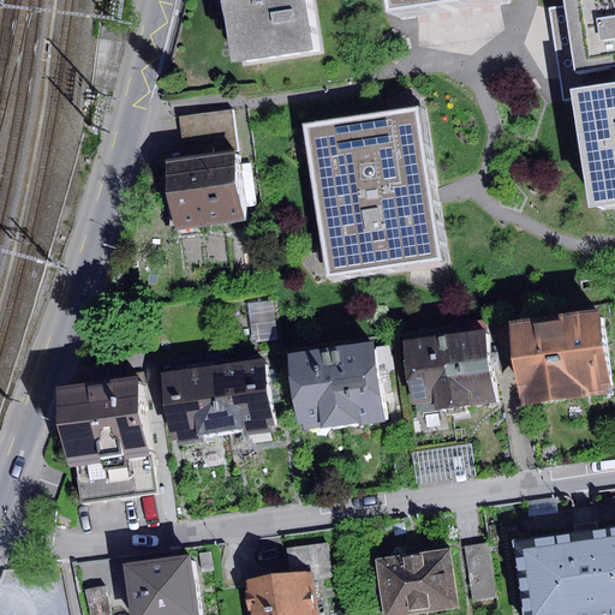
[(231,12),(239,69),(321,55),(311,0),(234,0),(237,11),(231,12)]
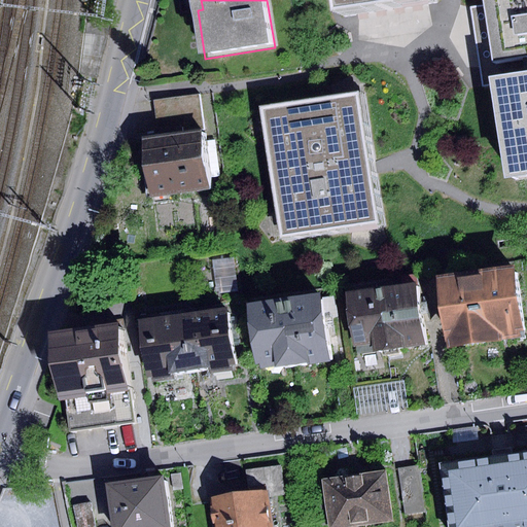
[(344,0),(346,10),(417,0),(344,0)]
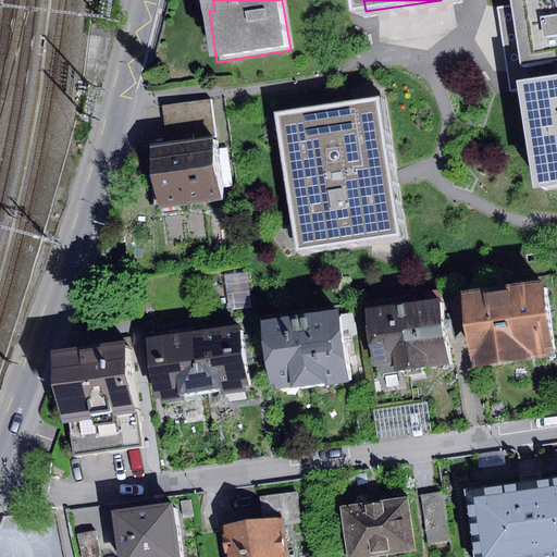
[(556,0),(519,0),(520,3),(506,5),(519,90),(525,89),(542,186),(556,184),(556,0)]
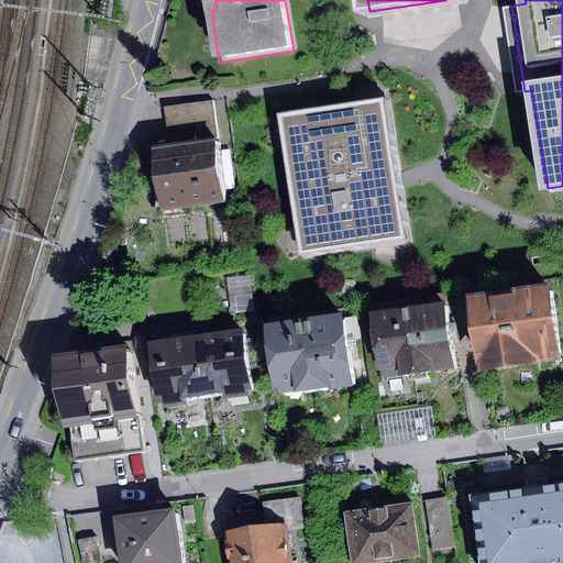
[(208,136),(216,135),(211,102),(164,108),(169,146),(209,141),(208,136)]
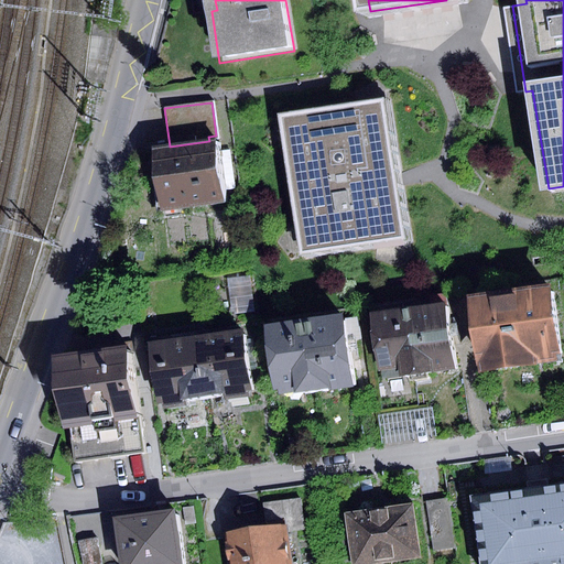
[(391,102),(290,119),(312,257),(413,240),(403,181),(391,102)]
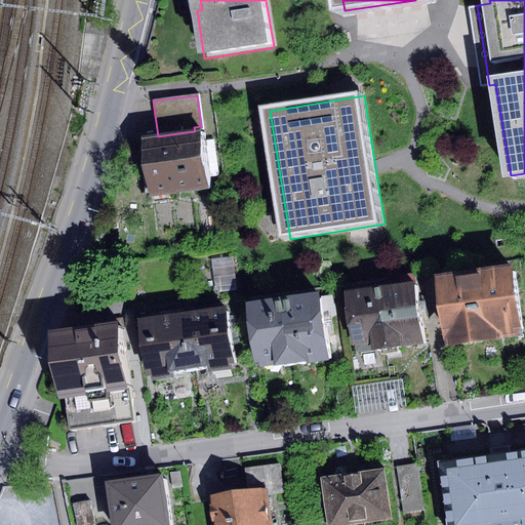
[(209,189),(202,130),(195,131),(158,136),(144,137),(151,196),(209,189)]
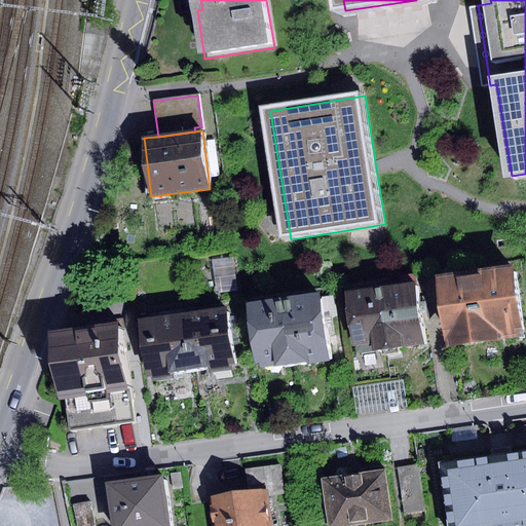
[(464,135),(453,137),(455,147),(466,145),(464,135)]
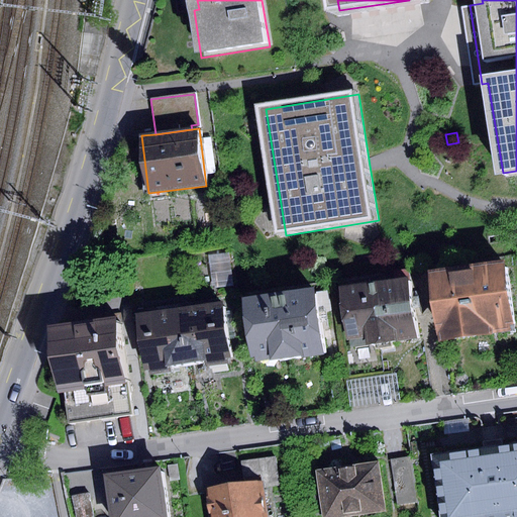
[(228,252),(208,255),(213,288),(233,285),(228,252)]
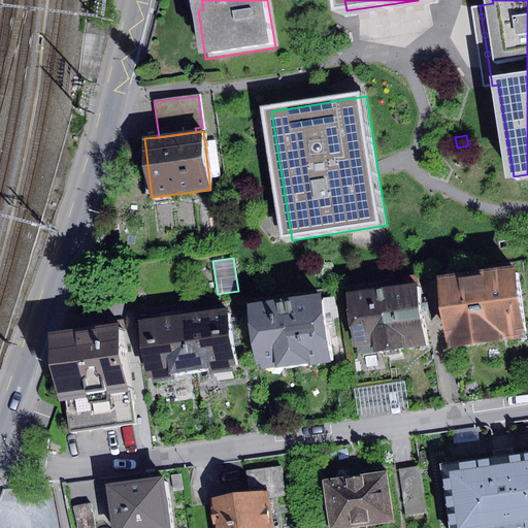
[(516,268),(435,278),(443,348),(519,338),(518,331),(524,331),(516,268)]
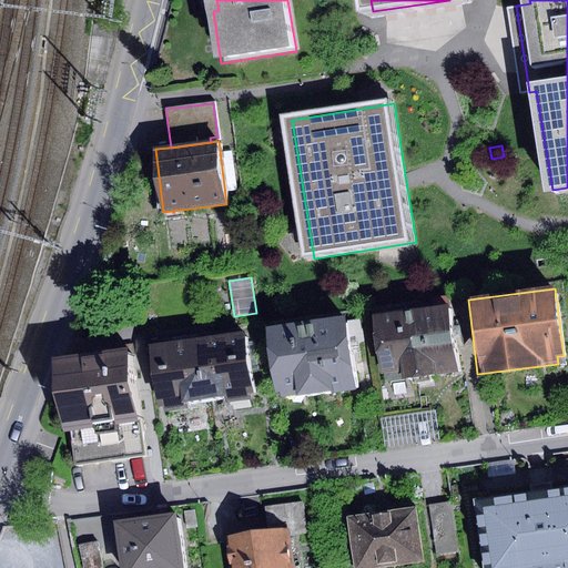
[(446,307),(374,317),(382,374),(399,371),(402,381),(435,375),(435,373),(456,369),(446,307)]
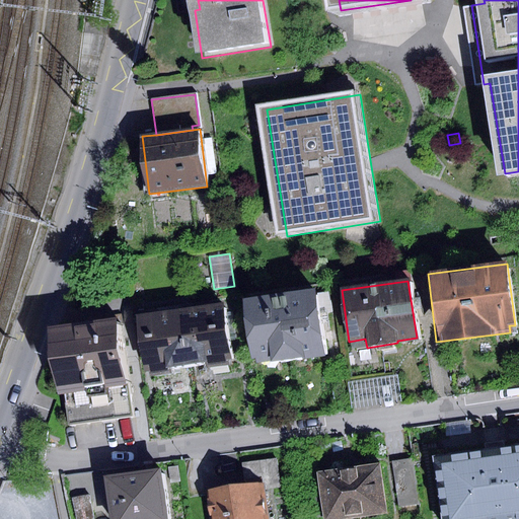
[(311,292),(242,302),(250,358),(255,358),(256,363),(320,354),(311,292)]
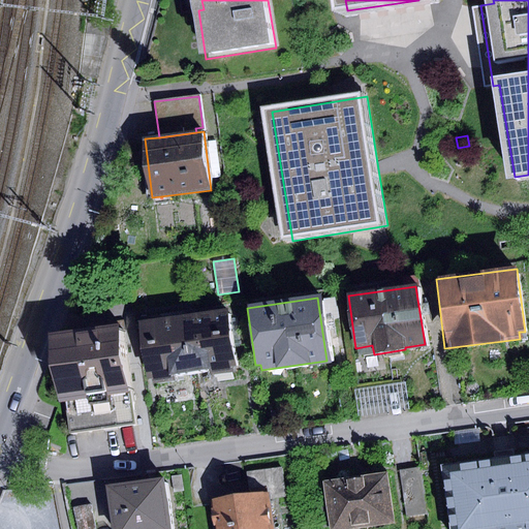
[(226,309),(183,315),(191,372),(209,370),(209,375),(231,372),(230,366),(235,365),(226,309)]
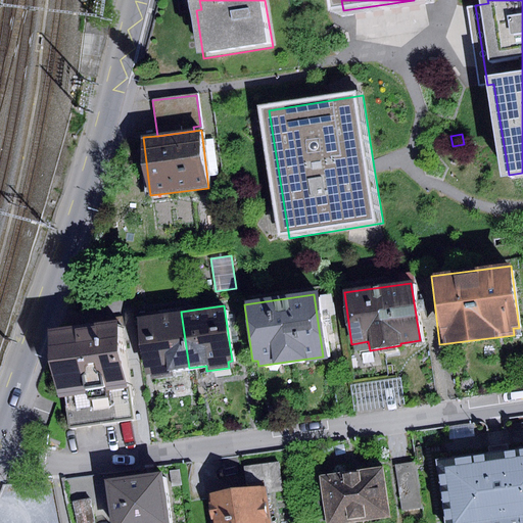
[(181,312),(135,319),(143,375),(150,374),(150,380),(172,377),(171,371),(189,368),(181,312)]
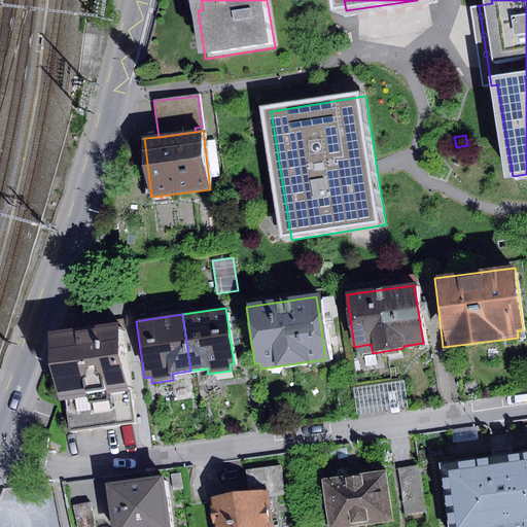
[(119,324),(57,332),(65,398),(128,390),(119,324)]
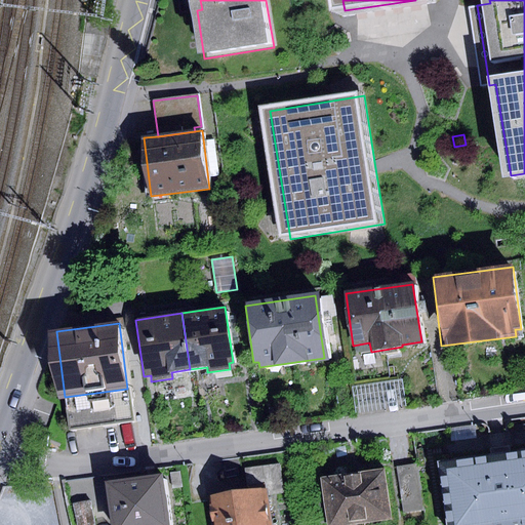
[(131,419),(127,389),(65,397),(69,429),(131,419)]
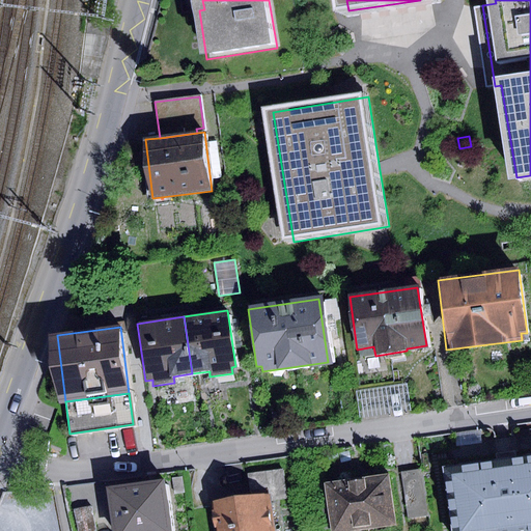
[(530,530),(530,457),(510,460),(449,469),(457,530),(530,530)]
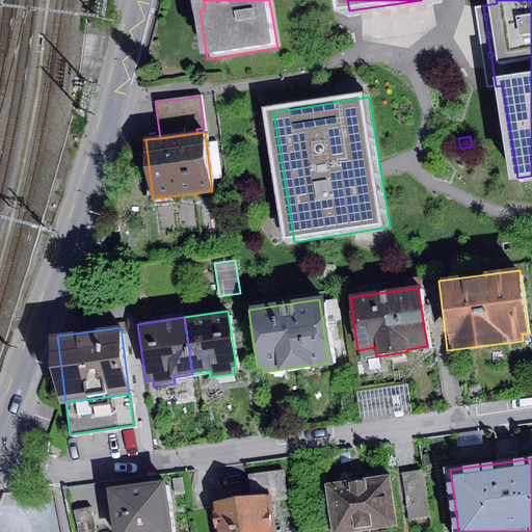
[(248,474),(251,496),(267,494),(268,502),(288,499),(284,469),(248,474)]
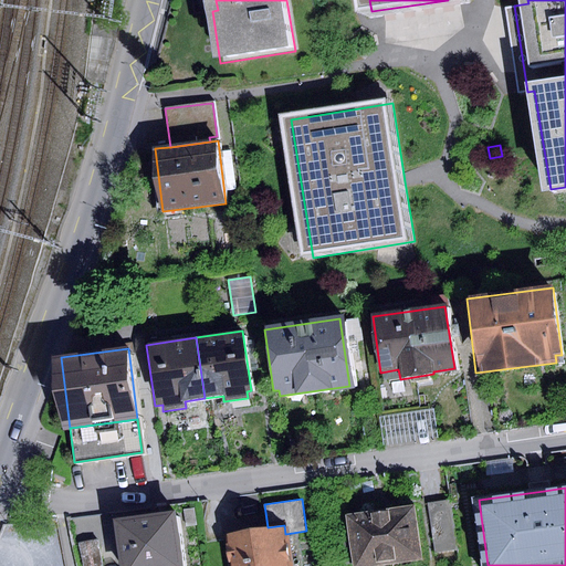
[(449,500),(427,503),(436,554),(458,549),(449,500)]
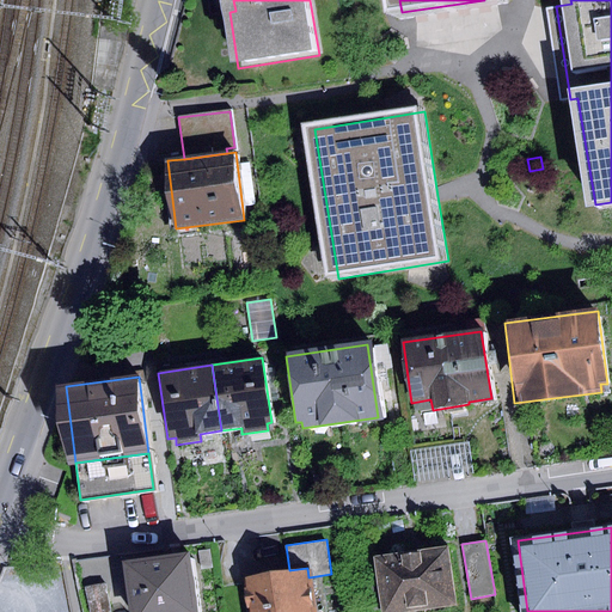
[(447,545),(373,556),(380,611),(398,611),(456,604),(447,545)]
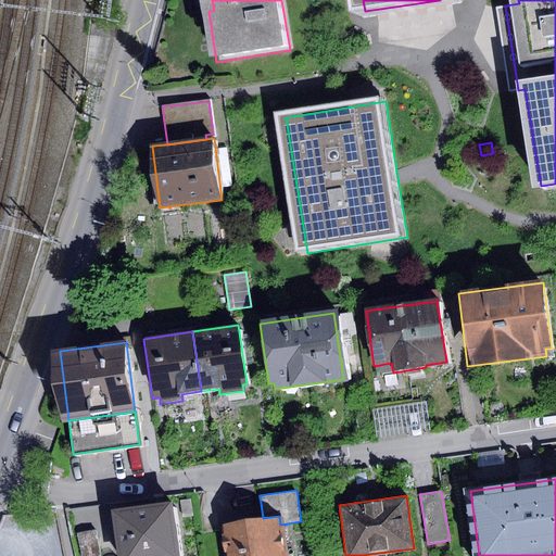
[(182,555),(176,503),(117,510),(123,555),(182,555)]
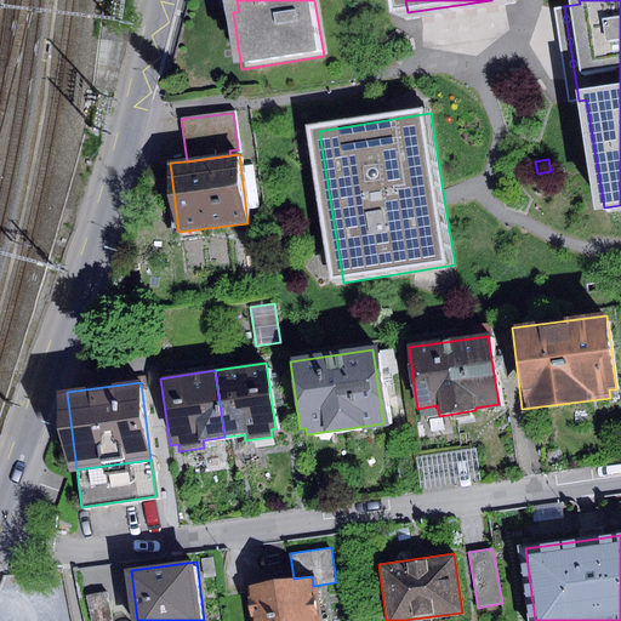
[(294,579),(246,587),(251,620),(318,620),(313,586),(312,576),(294,579)]
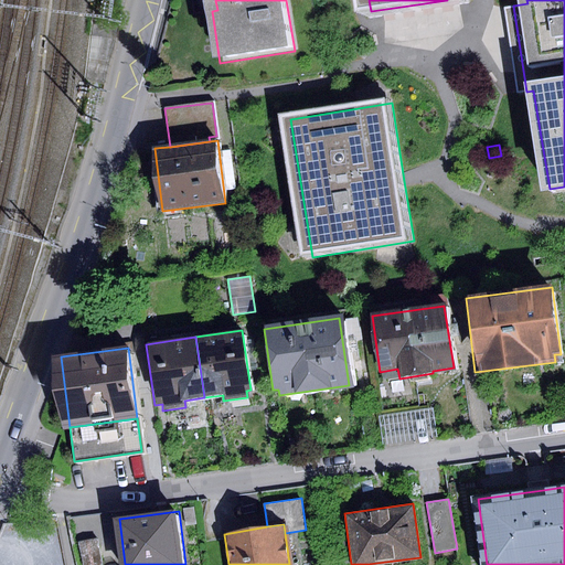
[(100,564),(97,539),(78,542),(82,564),(100,564)]
